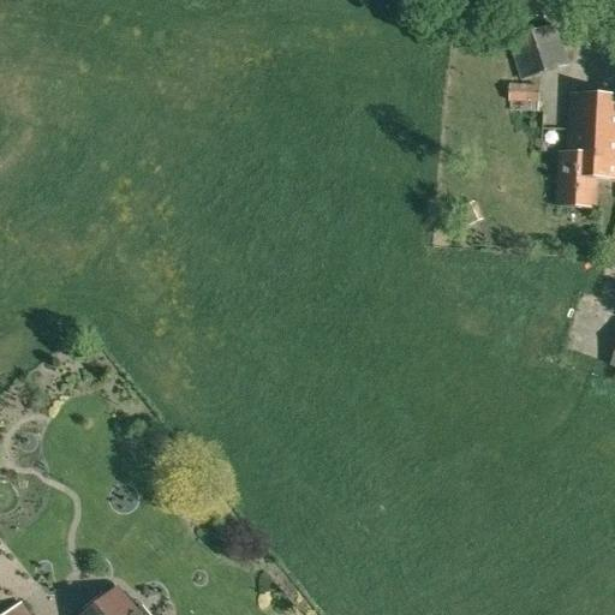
[(523,79),(568,65),(555,25),(509,40),(523,79)]
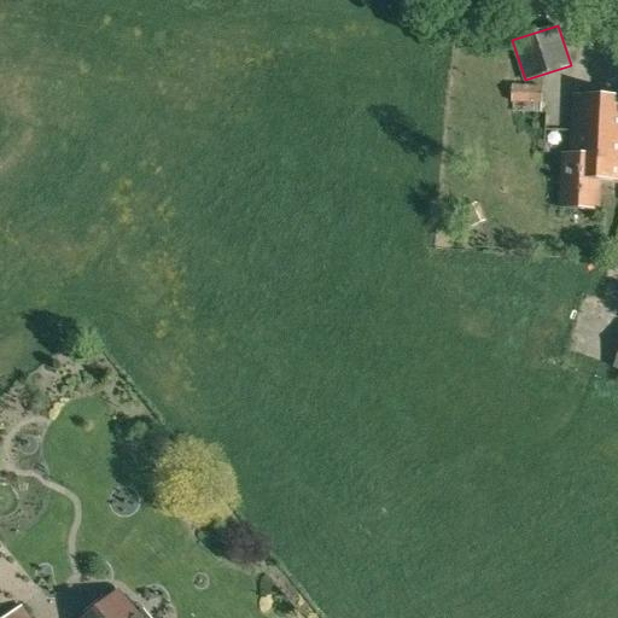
[(543,87),(512,86),(512,104),(542,104),(543,87)]
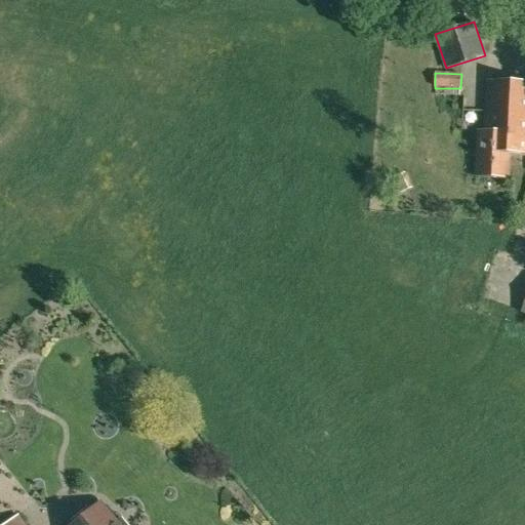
[(524,153),(524,81),(487,80),(484,130),(479,130),(477,176),(507,178),(508,153),(524,153)]
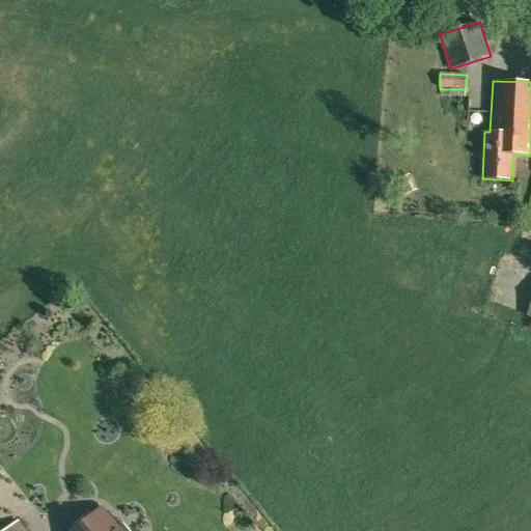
[(394,182),(401,196),(417,188),(409,173),(394,182)]
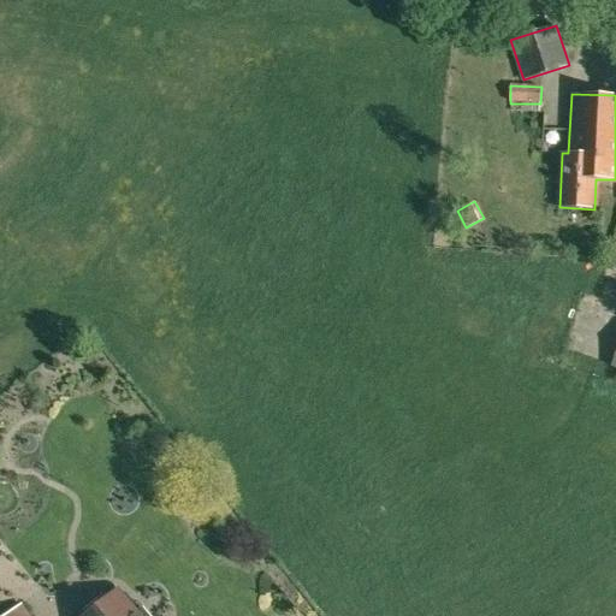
[(137,615),(118,592),(89,615),(137,615)]
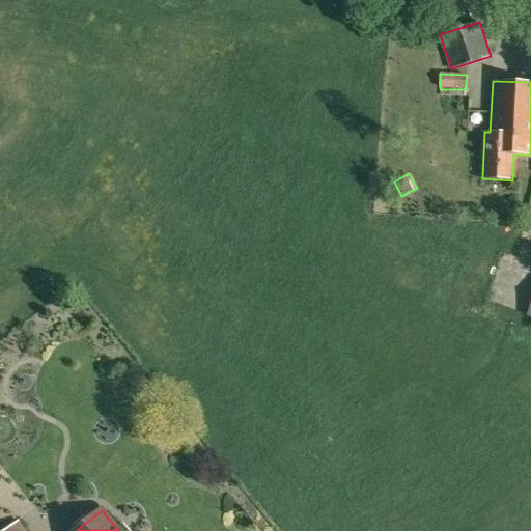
[(27,530),(19,520),(4,530),(27,530)]
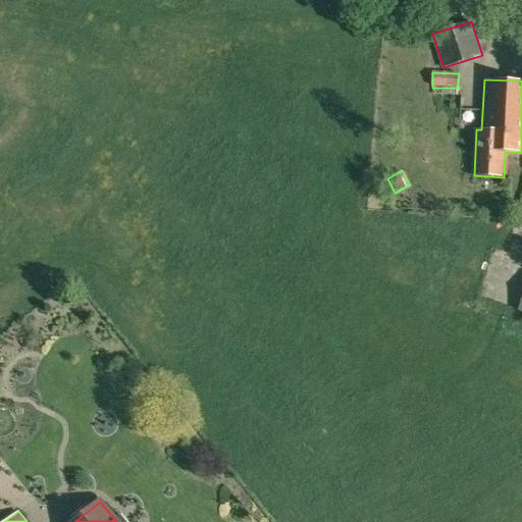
All buildings are outlined.
